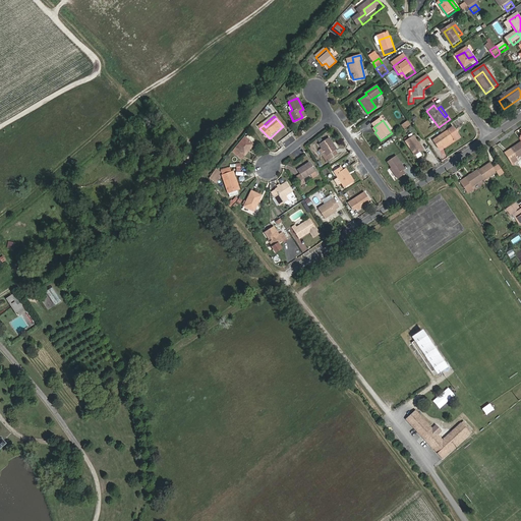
[(435,143),(440,151),(454,140),(461,136),(456,129),(435,143)]
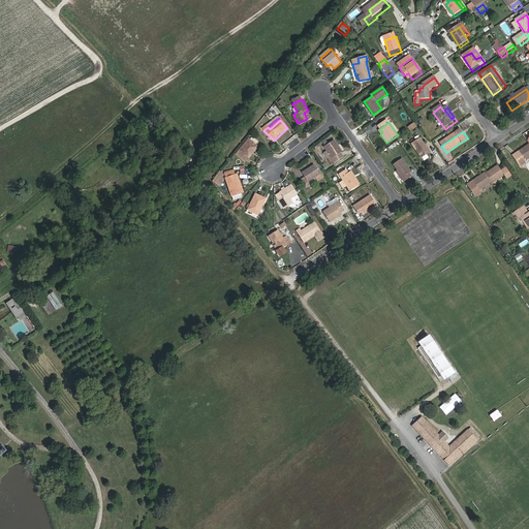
[(257,147),(252,141),(239,154),(246,161),(253,155),(251,153),(257,147)]
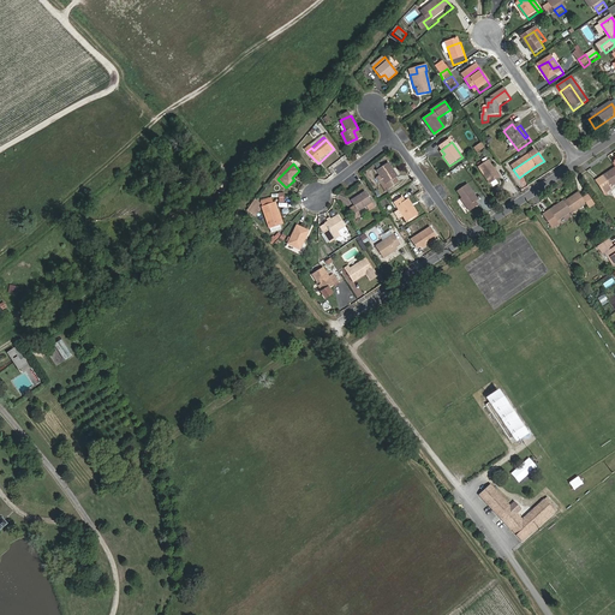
[(389,190),(399,183),(396,179),(393,175),(395,173),(387,163),(376,171),(378,173),(389,190)]
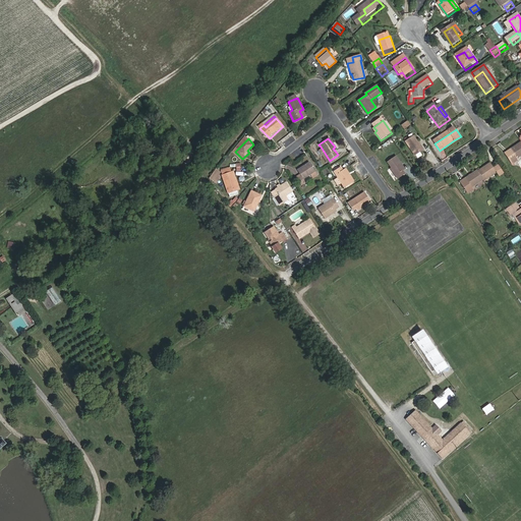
[(414,138),(406,143),(416,158),(423,153),(414,138)]
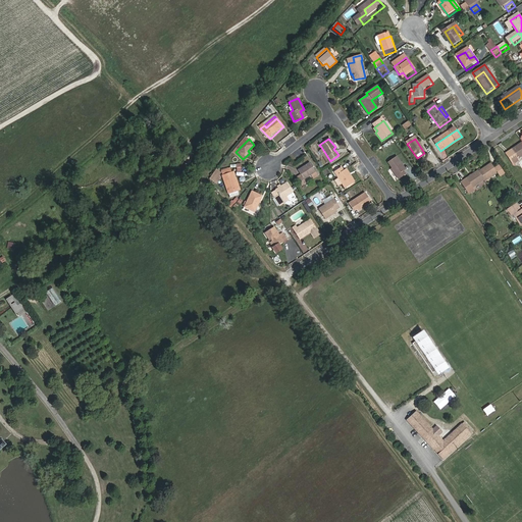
[(250,153),(256,147),(254,145),(248,151),(250,153)]
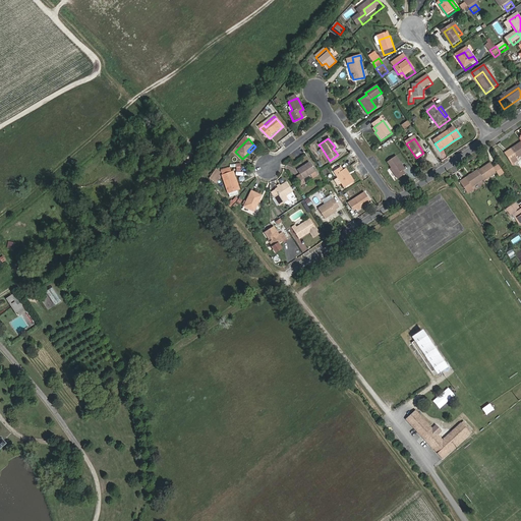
[(520,146),(512,153),(513,154),(508,158),(513,165),(520,159),(520,146)]
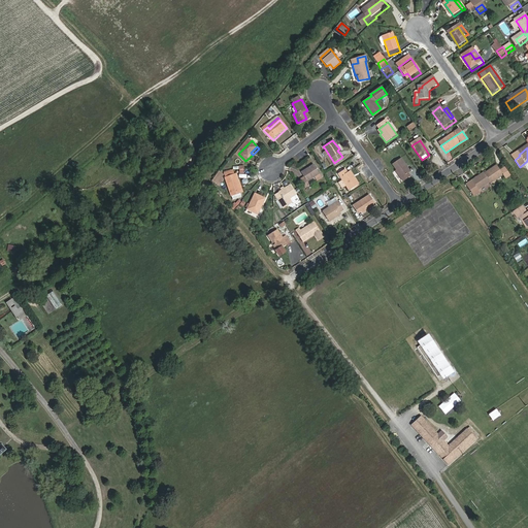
[(322,151),(331,165),(334,163),(325,149),(322,151)]
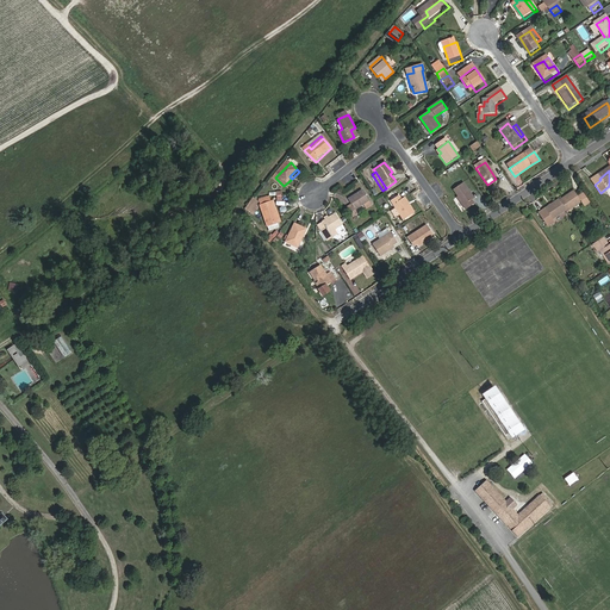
[(524,182),(521,174),(514,178),(517,186),(524,182)]
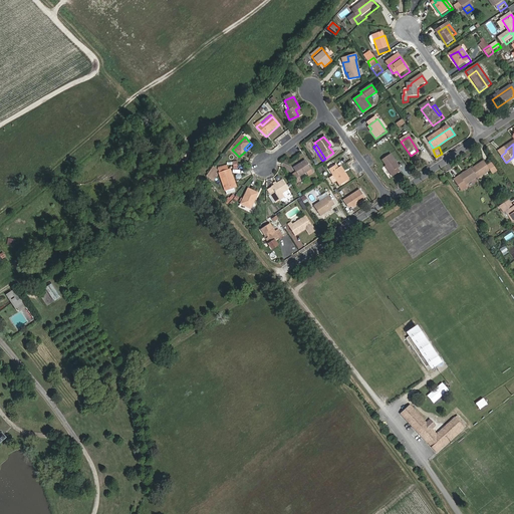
[(389,165),(387,166),(395,177),(400,173),(398,169),(400,168),(394,160),(395,159),(392,155),(384,160),(389,165)]
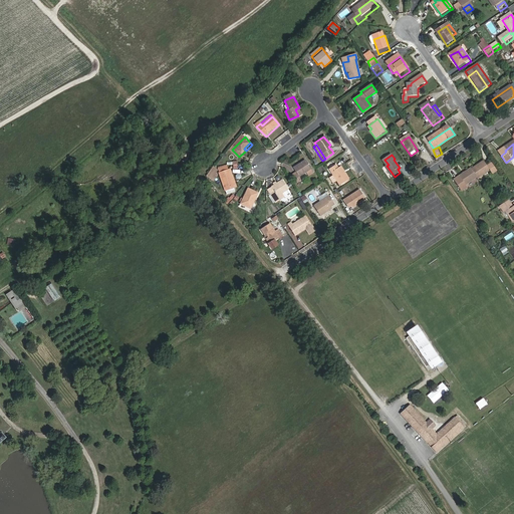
[(308,178),(314,174),(304,160),(292,168),(296,173),(291,176),(297,184),(301,182),(298,178),(305,173),(308,178)]
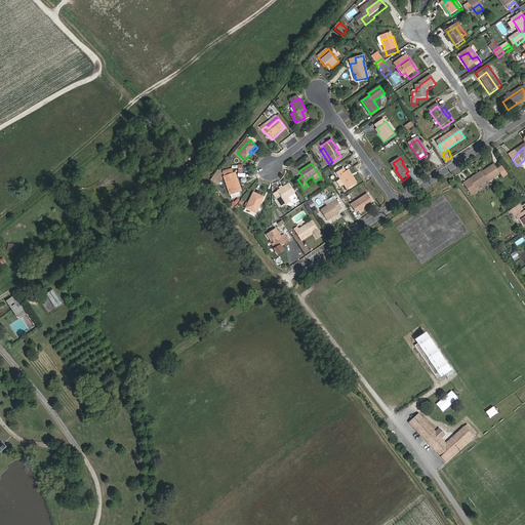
[(487,185),(488,186),(500,177),(503,182),(508,178),(502,170),(498,173),(494,168),(482,176),(487,185)]
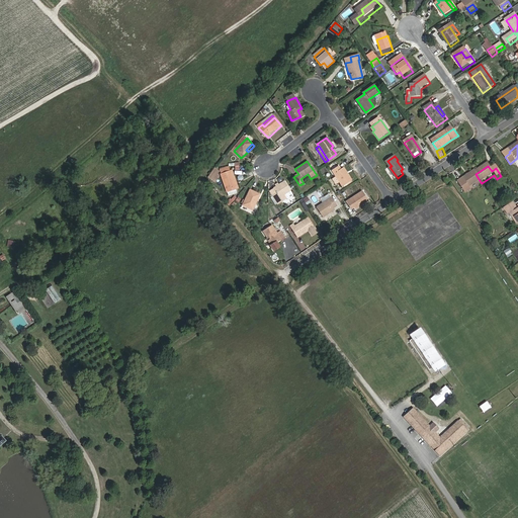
[(333,172),(337,178),(340,182),(343,187),(352,181),(345,169),(342,171),(340,167),(333,172)]
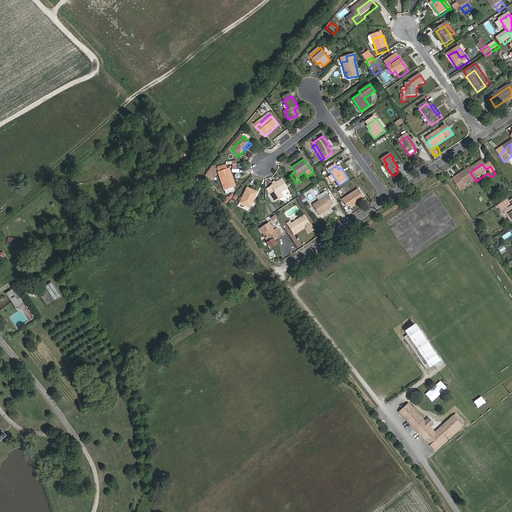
[(213,172),(215,170),(211,166),(206,172),(206,173),(209,177),(213,172)]
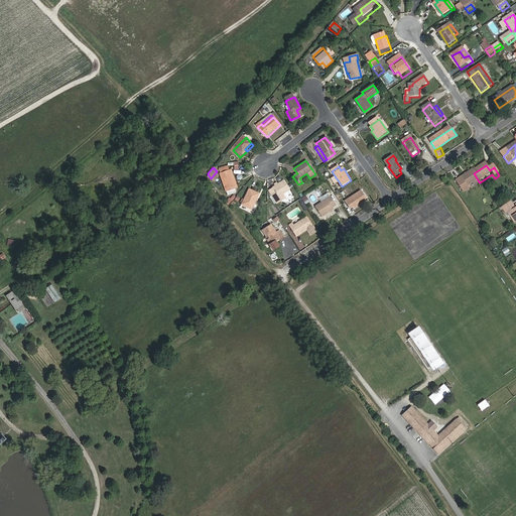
[(235,187),(232,177),(229,170),(220,173),(226,191),(233,188),(235,187)]
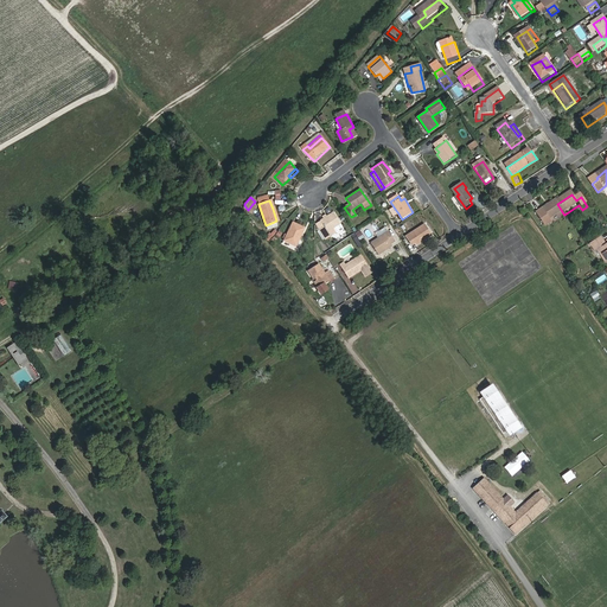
[(557,204),(556,203),(536,216),(545,229),(551,224),(549,222),(563,213),(557,204)]
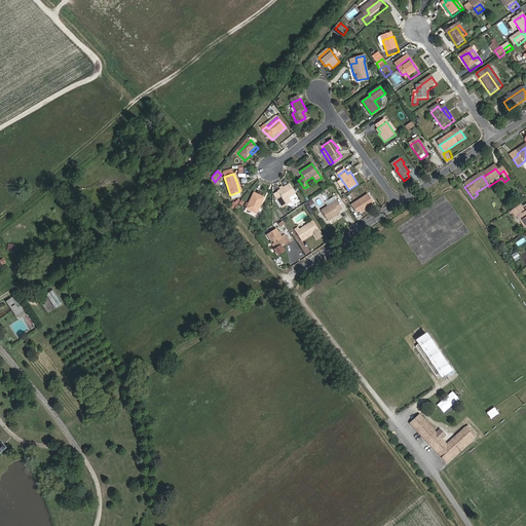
[(293,200),(299,196),(290,183),(279,190),(282,194),(278,197),(285,207),(293,201),(293,200)]
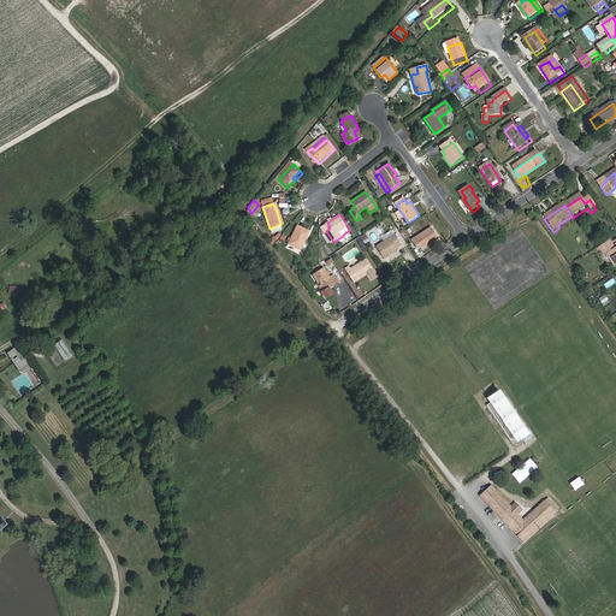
[(297,226),(289,244),(300,250),(308,231),(297,226)]
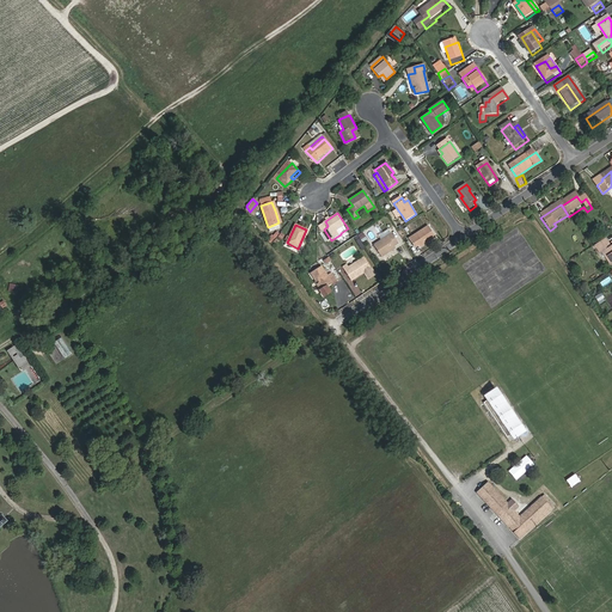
[(436,239),(429,228),(411,240),(417,250),(421,248),(422,249),(436,239)]
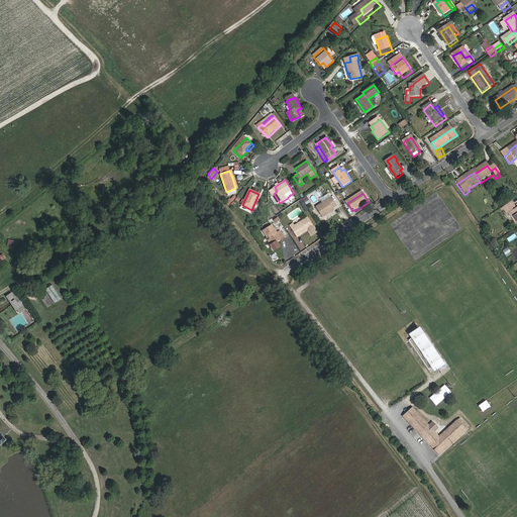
[(307,196),(302,199),(306,205),(310,202),(307,196)]
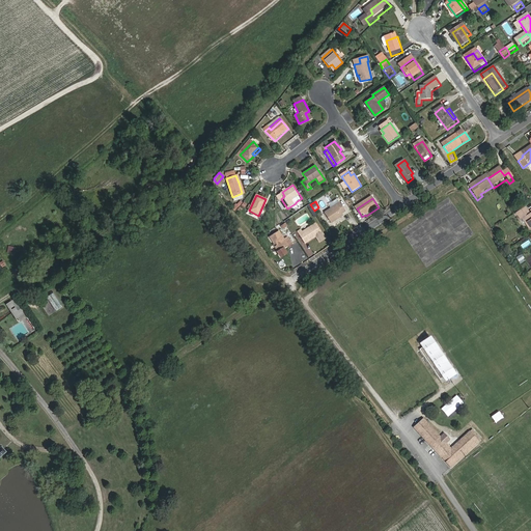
[(346,213),(340,203),(325,214),(332,225),(342,218),(341,216),(346,213)]
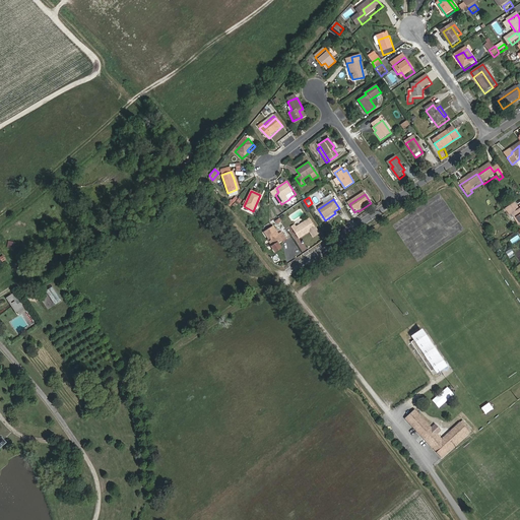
[(519,211),(518,213),(513,205),(506,210),(510,217),(512,216),(519,228),(519,226),(519,211)]
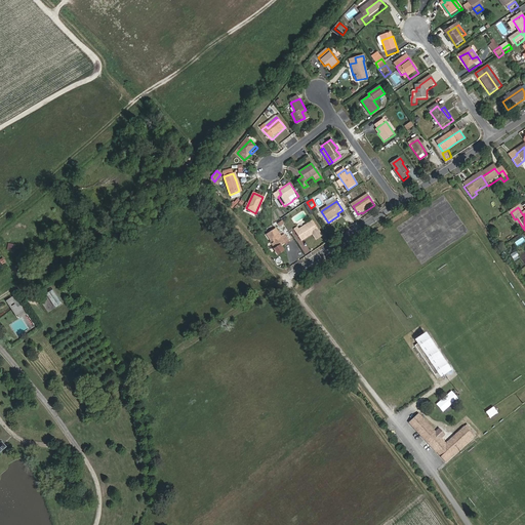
[(300,229),(298,227),(294,230),(303,241),(319,231),(312,221),(300,229)]
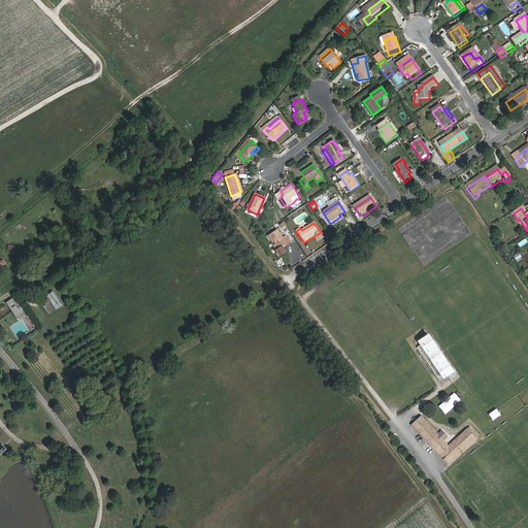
[(283,239),(277,231),(268,237),(277,251),(282,248),(287,244),(287,245),(290,243),(287,237),(283,239)]
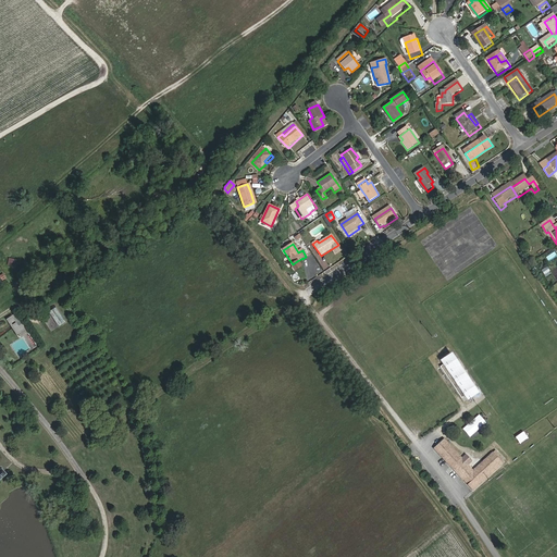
[(556,255),(555,251),(546,257),(548,261),(556,256),(556,255)]
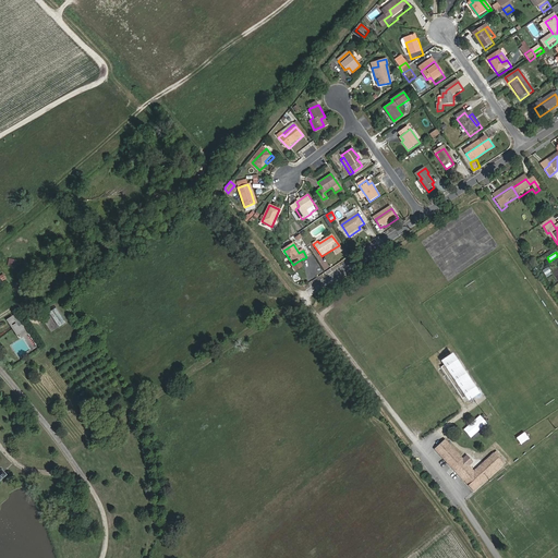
[(9,258),(7,266),(14,268),(15,261),(9,258)]
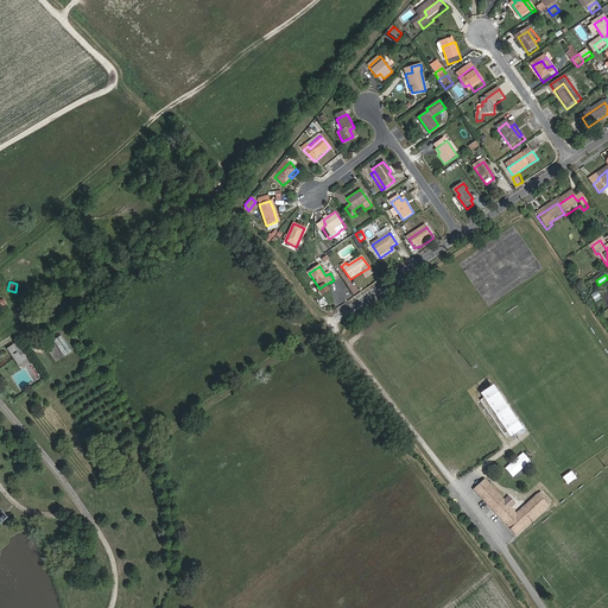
[(317,290),(322,296),(328,291),(324,285),(320,289),(317,290)]
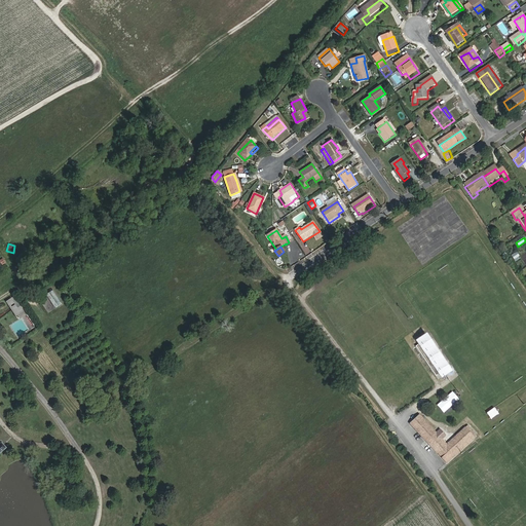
[(516,252),(511,255),(514,260),(519,256),(516,252)]
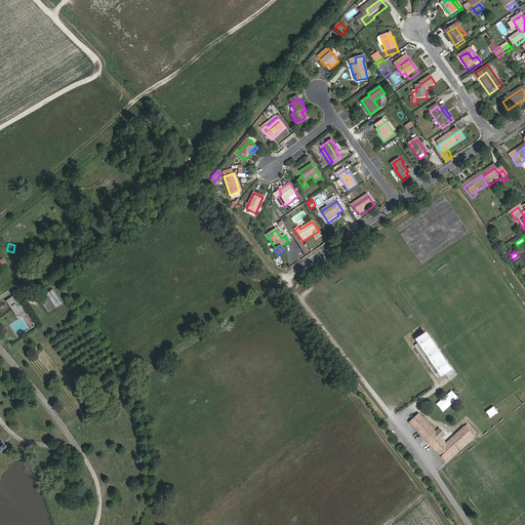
[(62,303),(53,290),(46,294),(55,307),(62,303)]
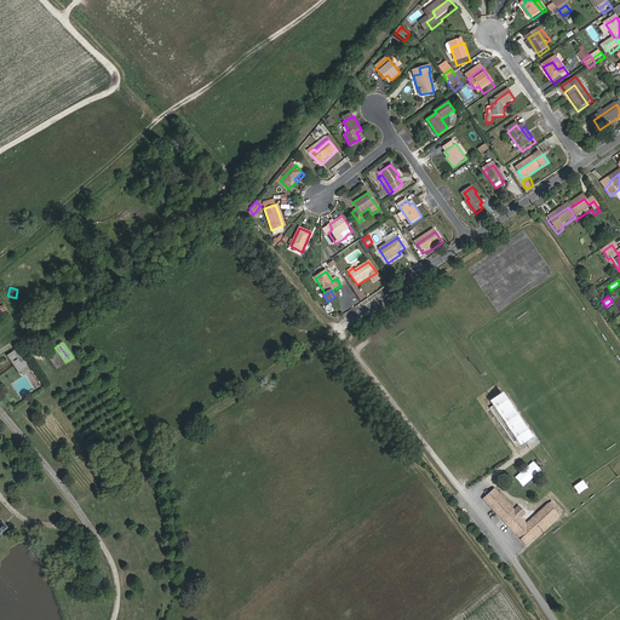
[(28,365),(17,349),(7,355),(15,366),(17,365),(19,369),(28,365)]
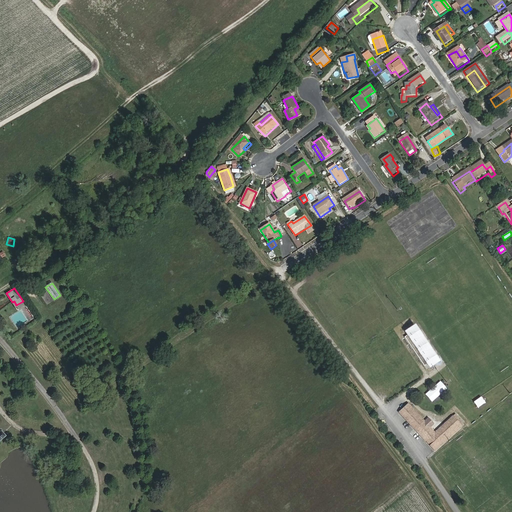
[(408,332),(410,335),(403,340),(423,368),(432,363),(433,364),(437,361),(413,328),(408,332)]
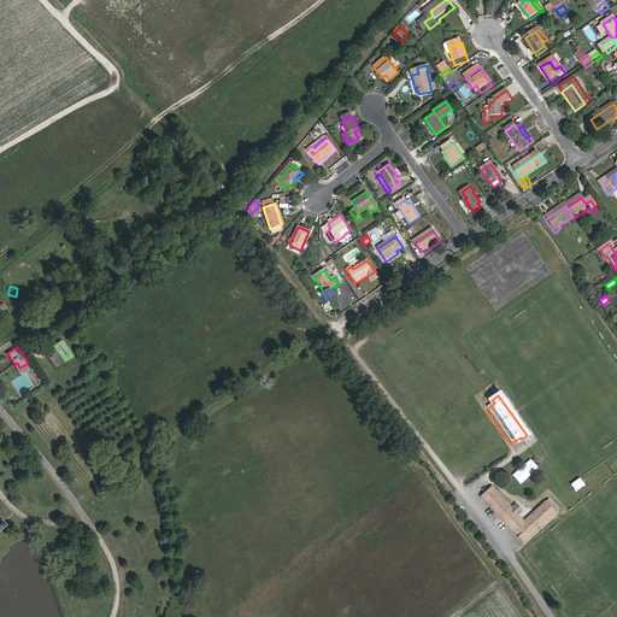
[(489,488),(479,499),(519,545),(557,513),(546,503),(521,523),(489,488)]
